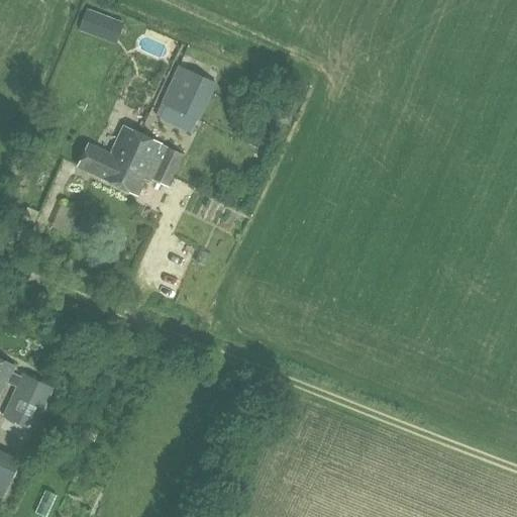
[(121,21),(86,7),(78,28),(113,41),(121,21)]
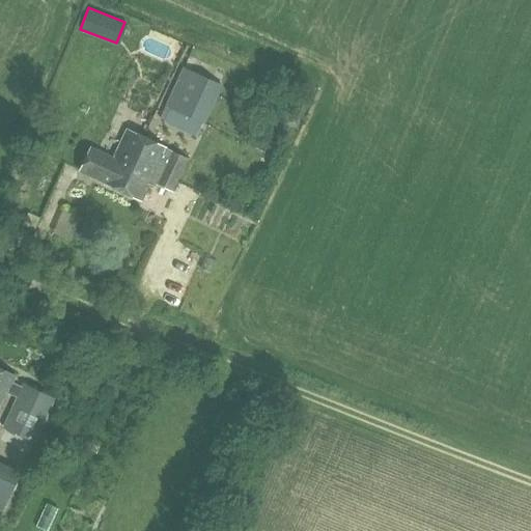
[(165,106),(203,123),(222,86),(184,67),(165,106)]
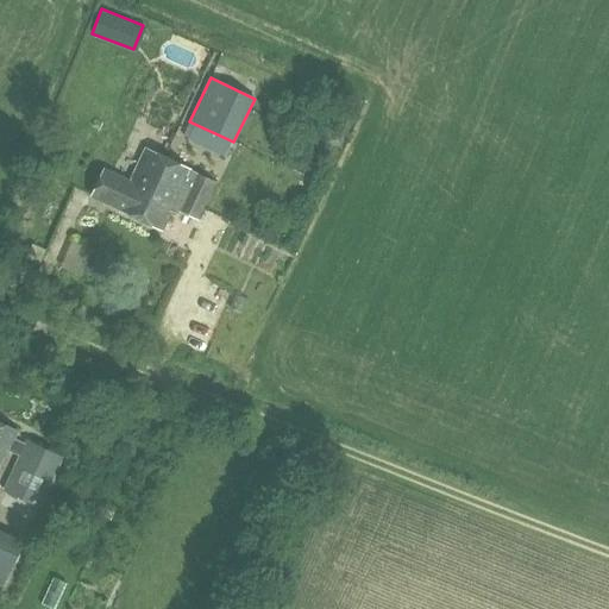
[(177,211),(198,220),(214,183),(193,173),(182,195),(179,194),(189,171),(145,150),(129,182),(129,183),(133,184),(150,193),(146,199),(138,195),(129,214),(161,230),(170,209),(176,213),(177,211)]
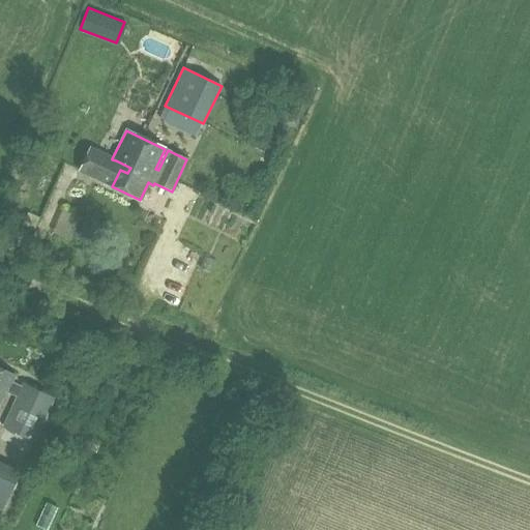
[(90,148),(79,171),(112,186),(120,170),(127,173),(130,168),(116,160),(112,159),(112,158),(90,148)]
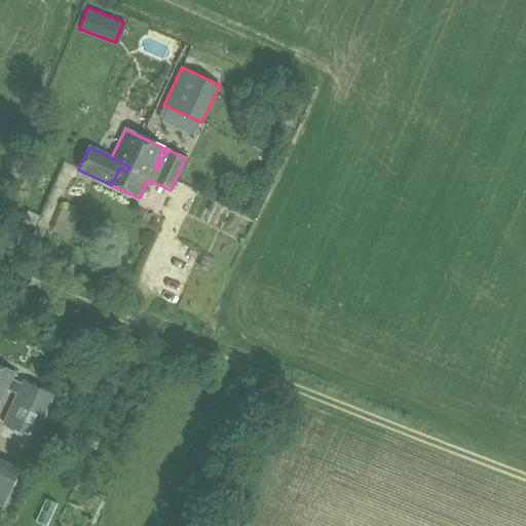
[(23,223),(34,228),(39,216),(29,211),(23,223)]
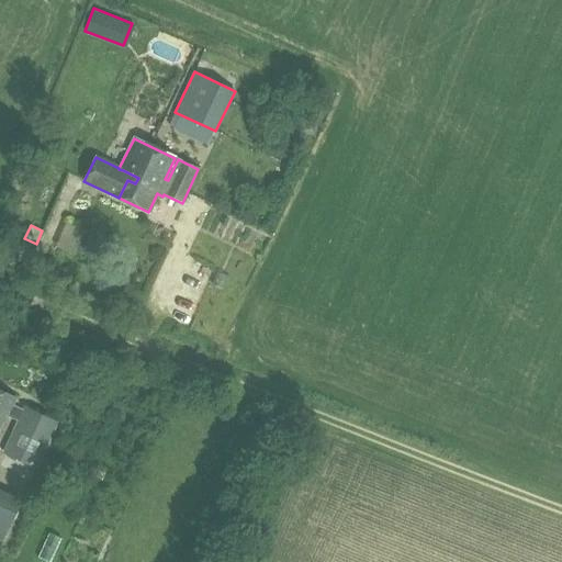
[(0,429),(15,396),(0,389),(0,429)]
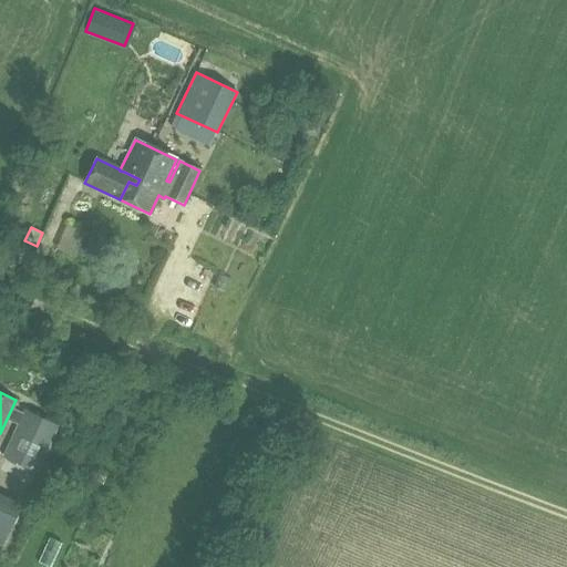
[(1,456),(37,473),(59,425),(23,409),(1,456)]
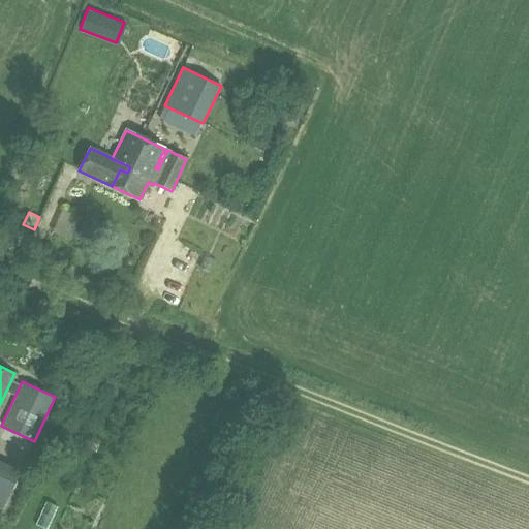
[(0,512),(20,469),(0,460),(0,512)]
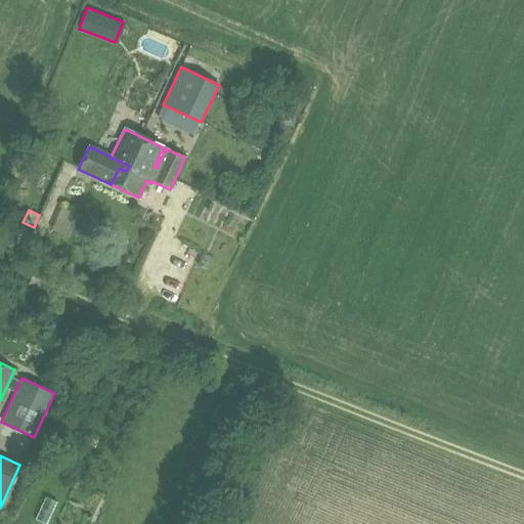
[(45,496),(35,519),(45,523),(46,523),(57,501),(45,496)]
